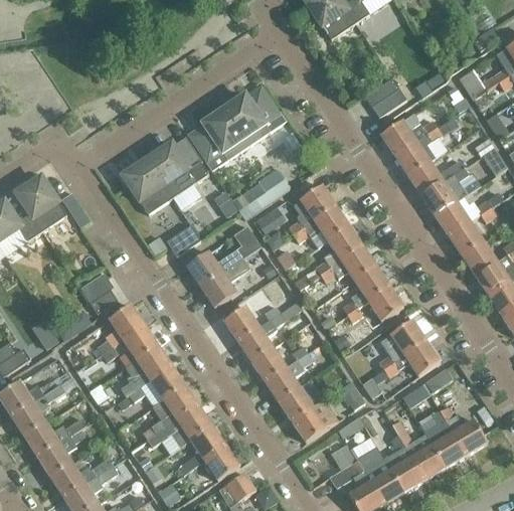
[(341,4),(342,3),(340,0),(308,0),(305,2),(330,40),(355,24),(341,4)]
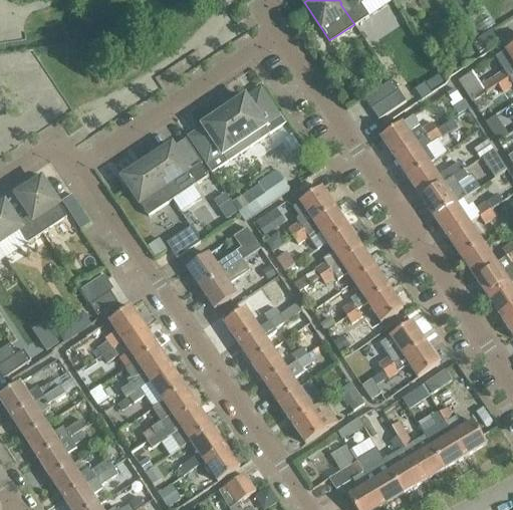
[(359,2),(362,0),(346,0),(341,3),(354,24),(368,14),(359,2)]
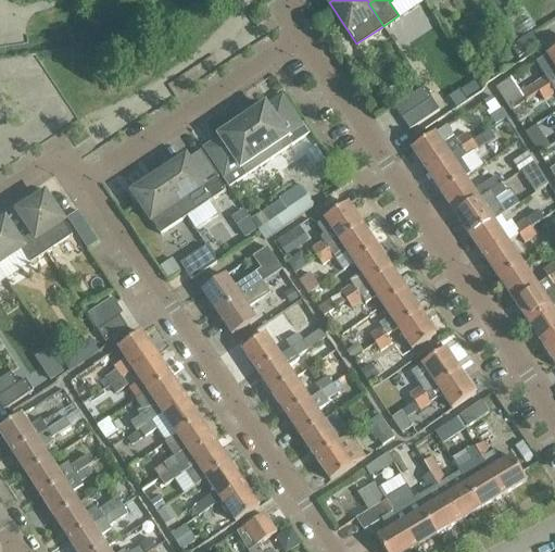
[(509,45),(517,55),(540,41),(532,29),(509,45)]
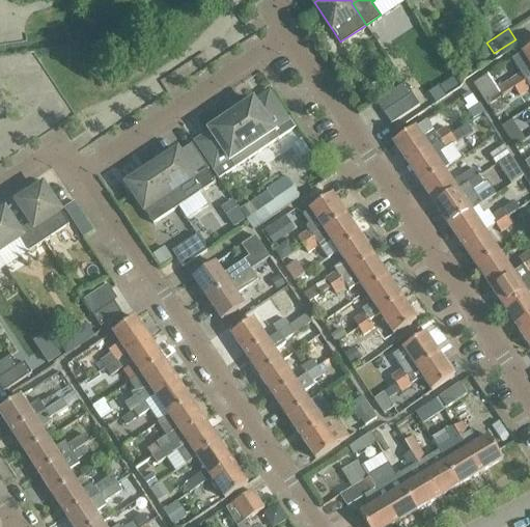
[(514,84),(529,74),(529,44),(523,49),(512,55),(522,70),(498,85),(502,91),(514,84)]
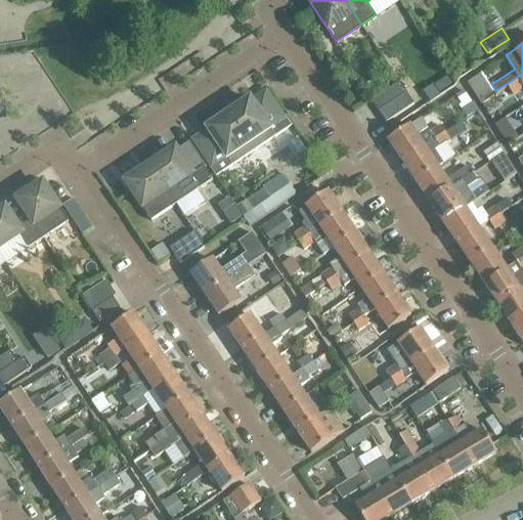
[(522,73),(508,83),(513,90),(522,83),(522,73)]
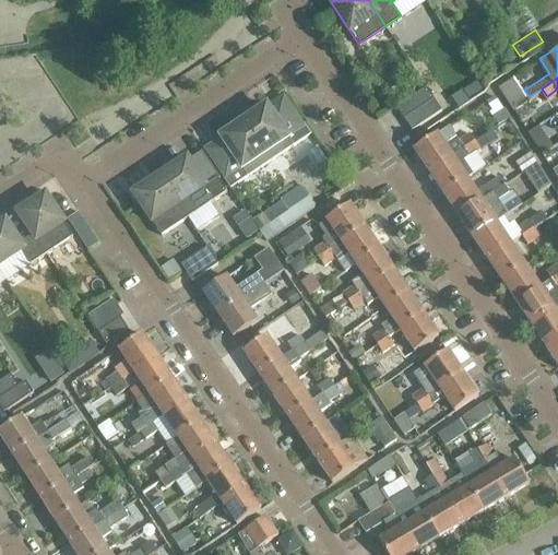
[(395,105),(403,117),(432,97),(425,85),(395,105)]
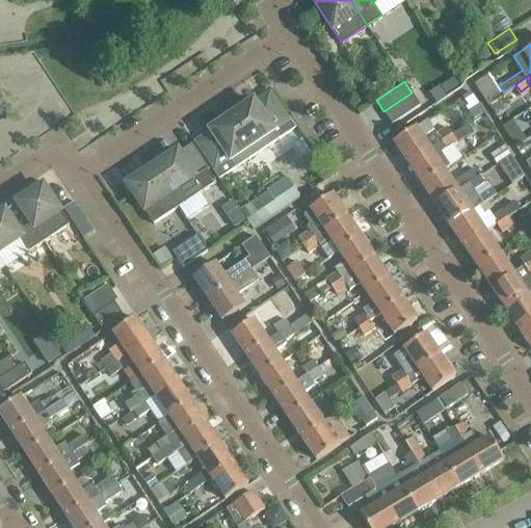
[(210,129),(194,139),(218,177),(279,137),(273,130),(273,129),(289,119),(269,89),(254,100),(254,99),(209,128),(210,129)]
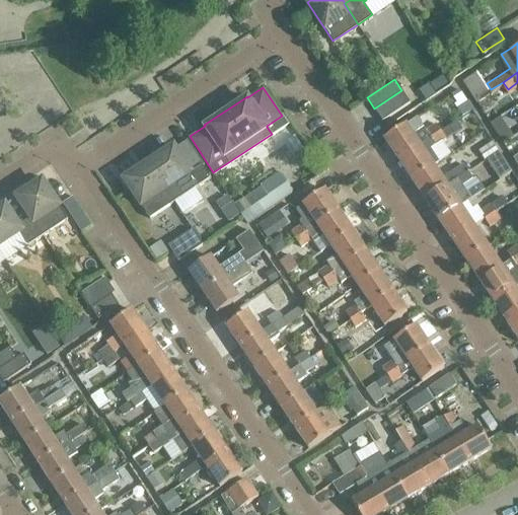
[(401,90),(374,108),(381,119),(409,100),(401,90)]
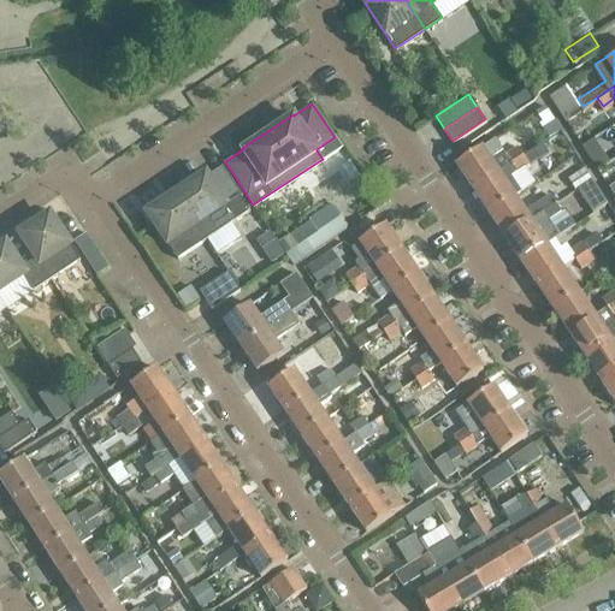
[(367,154),(385,144),(379,135),(361,144),(367,154)]
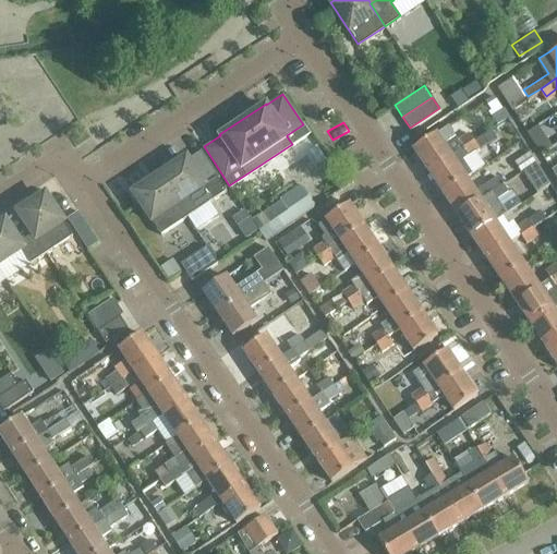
[(413,146),(427,168),(473,137),(468,130),(457,137),(455,134),(444,142),(437,131),(413,146)]
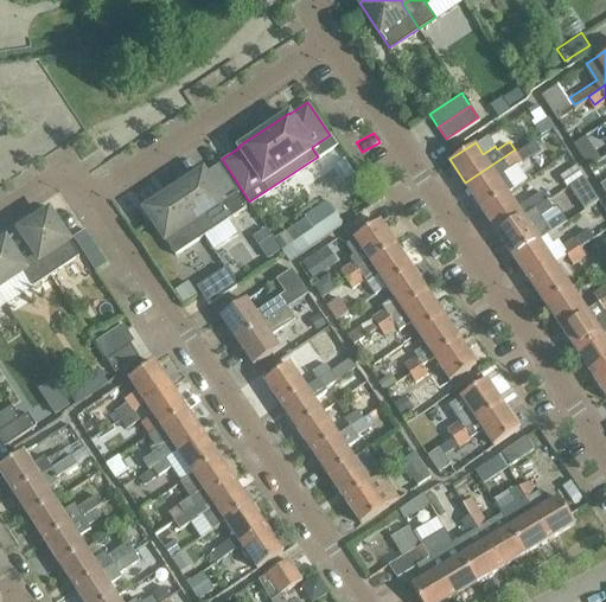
[(465,183),(482,206),(506,190),(514,185),(504,171),(522,159),(515,149),(465,183)]
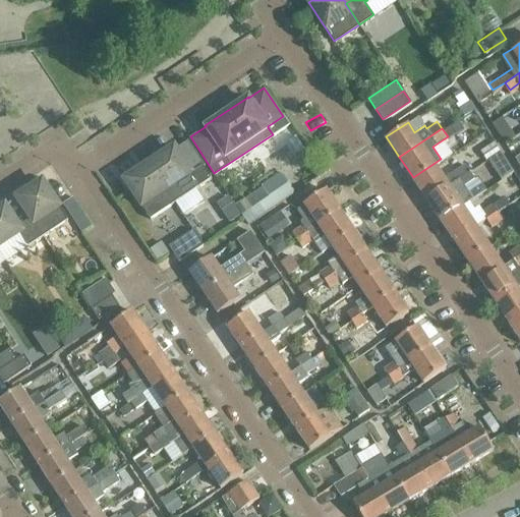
[(173,147),(149,163),(174,200),(182,213),(203,199),(194,187),(211,177),(203,165),(204,164),(187,138),(174,148),(173,147)]
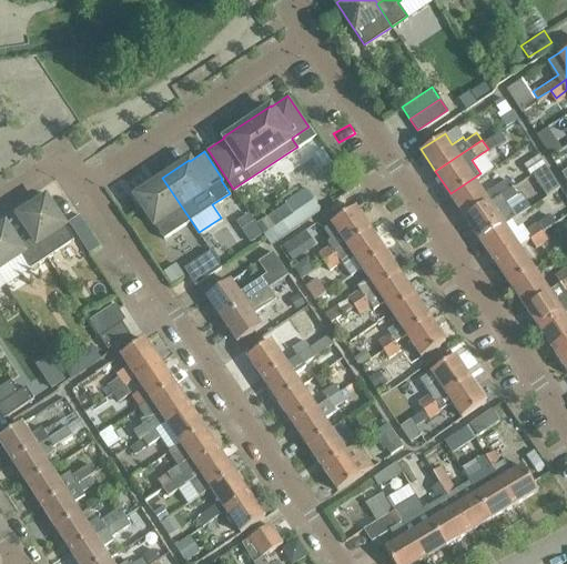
[(533,172),(547,193),(559,185),(545,163),(533,172)]
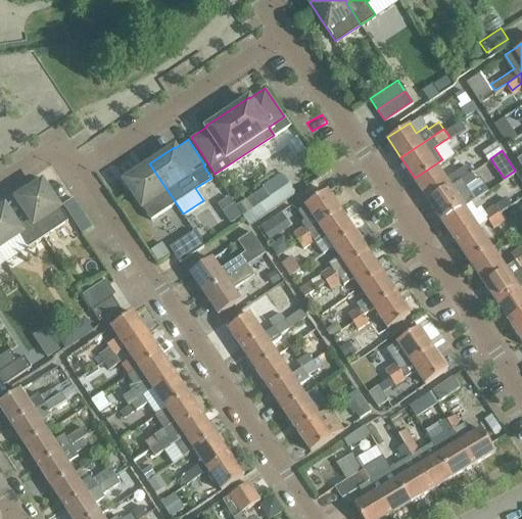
[(415,178),(428,198),(471,170),(467,162),(445,177),(436,163),(415,178)]
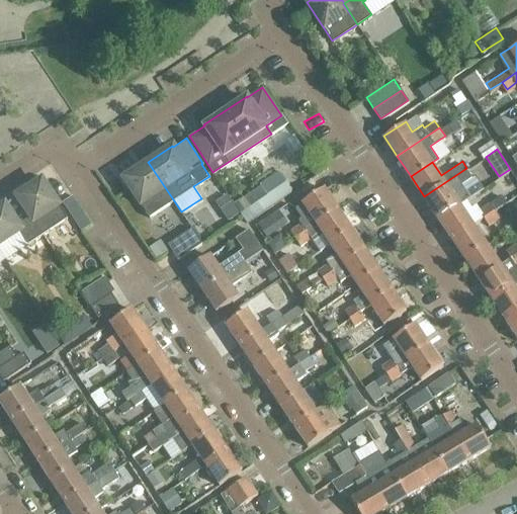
[(173,199),(148,162),(123,178),(149,216),(173,199)]
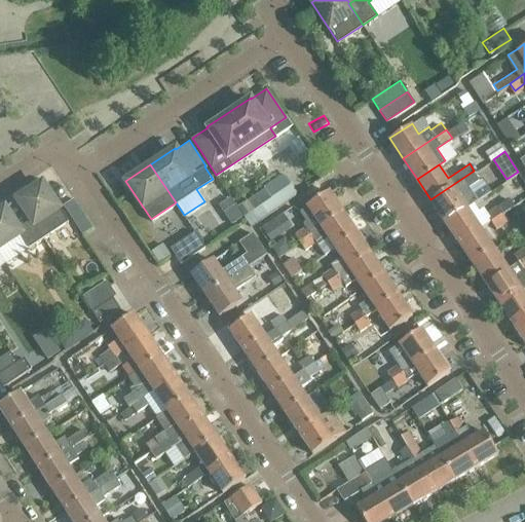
[(430,199),(444,220),(473,200),(485,192),(477,179),(479,178),(474,171),(430,199)]
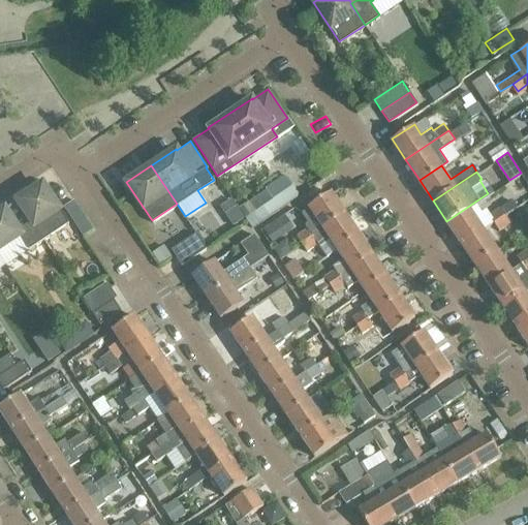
[(17,199),(28,218),(42,239),(68,222),(42,183),(17,199)]
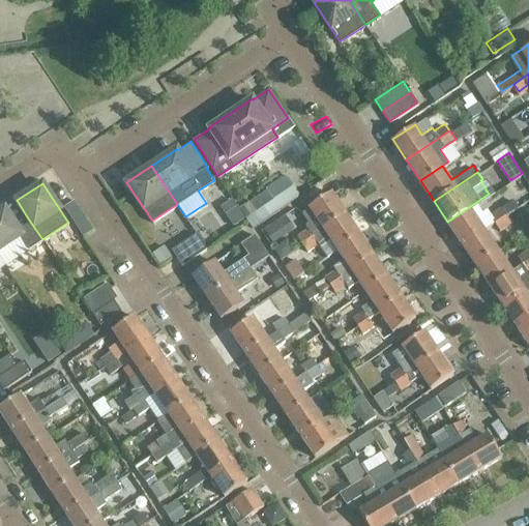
[(294,183),(272,197),(266,187),(247,200),(254,210),(246,214),(253,224),(300,193),(294,183)]
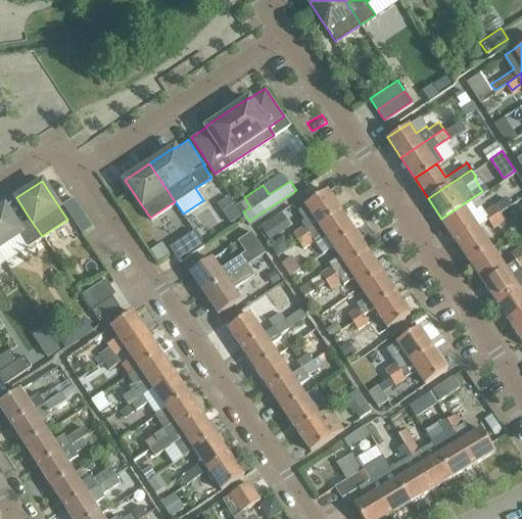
[(229,186),(197,205),(211,229),(243,210),(229,186)]
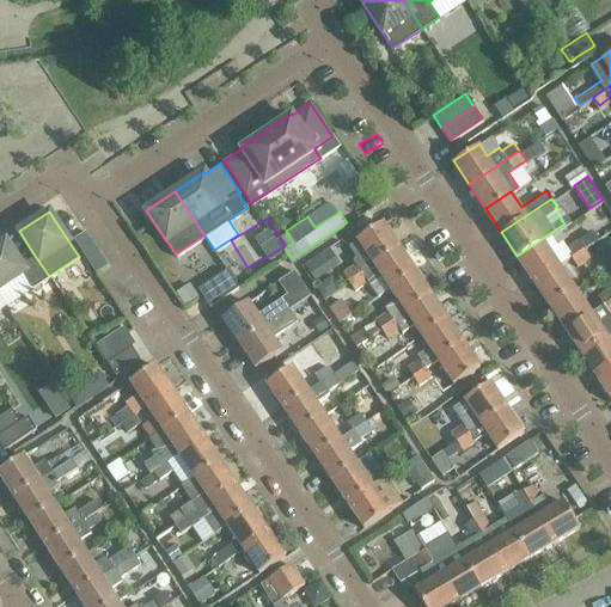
[(343,270),(349,280),(399,245),(383,221),(348,244),(356,256),(353,258),(355,262),(343,270)]
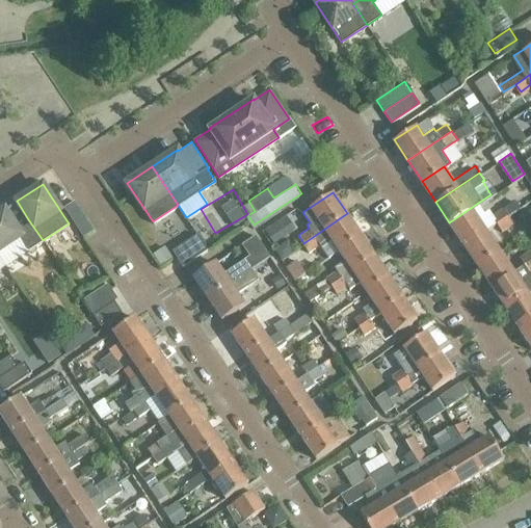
[(496,221),(506,214),(507,214),(502,207),(492,213),(488,208),(483,211),(478,203),(449,222),(463,243),(486,228),(496,221)]
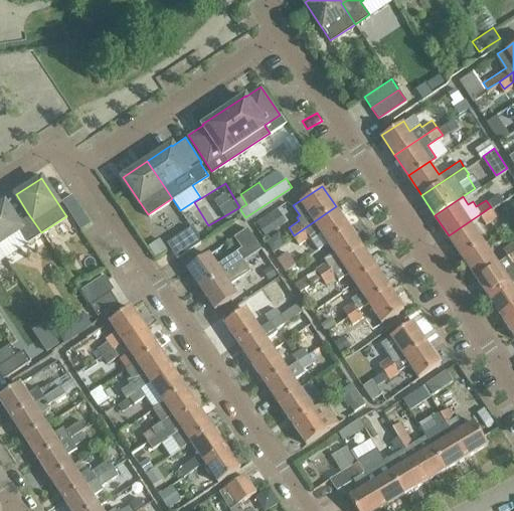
[(4,202),(0,204),(0,240),(19,228),(27,241),(41,232),(27,212),(16,220),(4,202)]
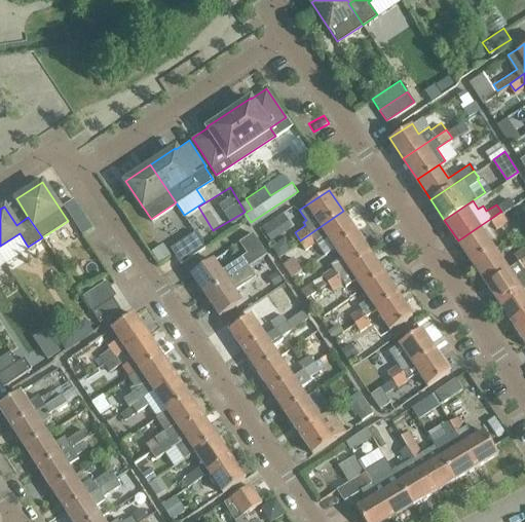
[(261,225),(269,239),(291,225),(282,211),(261,225)]
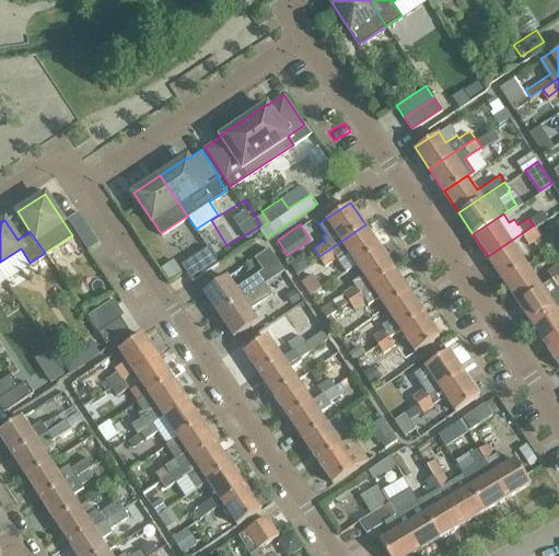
[(346,269),(356,263),(380,246),(365,224),(319,256),(325,265),(337,257),(346,269)]
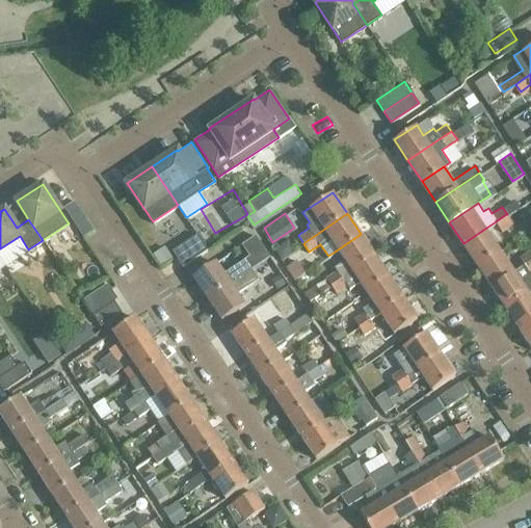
[(506,214),(496,221),(501,230),(512,222),(506,214)]
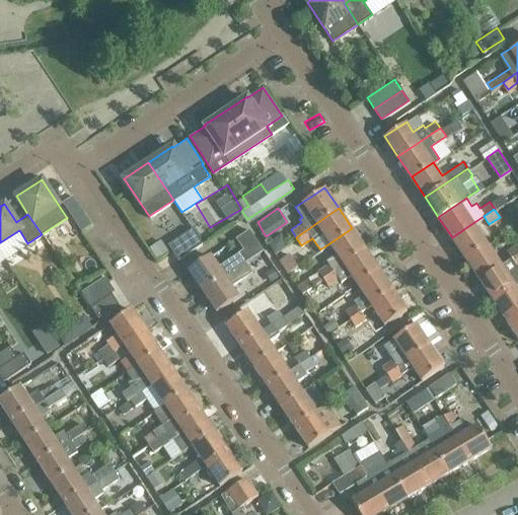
[(452,237),(465,259),(488,243),(474,222),(452,237)]
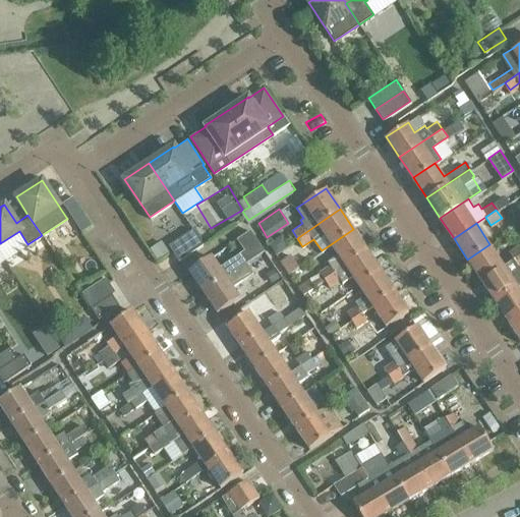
[(167,244),(178,261),(203,243),(192,228),(167,244)]
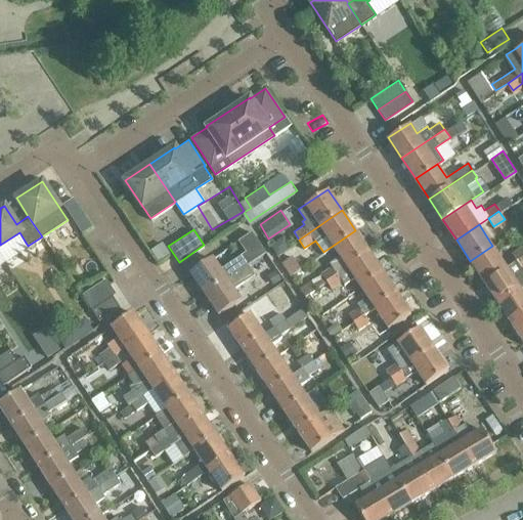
[(190,272),(205,293),(248,263),(248,264),(266,251),(252,230),(238,240),(247,251),(220,268),(212,257),(190,272)]
